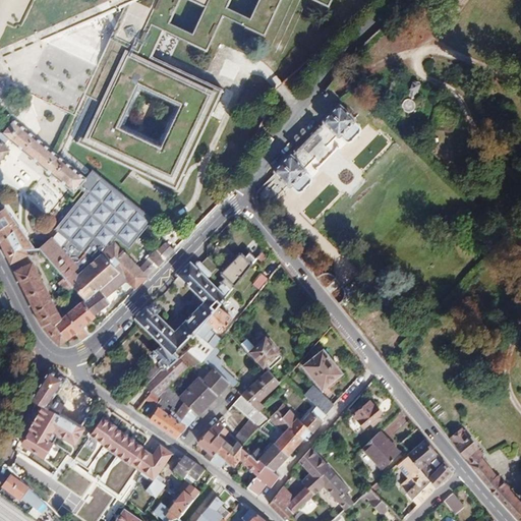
[(133,0),(119,6),(84,95),(96,101),(75,143),(176,190),(223,90),(152,56),(164,31),(166,32),(170,23),(180,0),(188,0),(206,7),(192,34),(188,43),(207,51),(223,17),(227,8),(230,0),(258,0),(250,18),(246,27),(264,36),(281,0),(313,0),(329,7),(331,0),(133,0)]
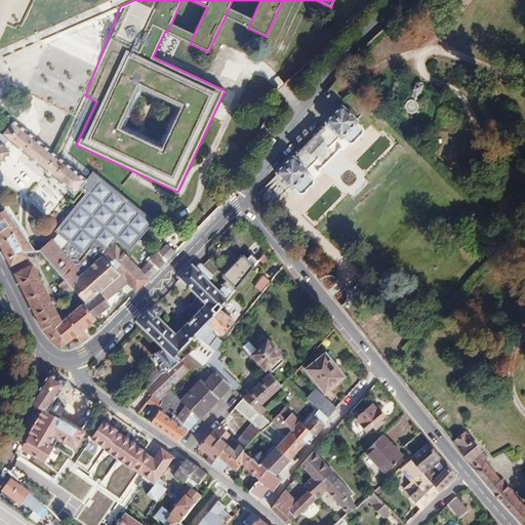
[(248,28),(252,18),(229,8),(225,17),(248,28)]
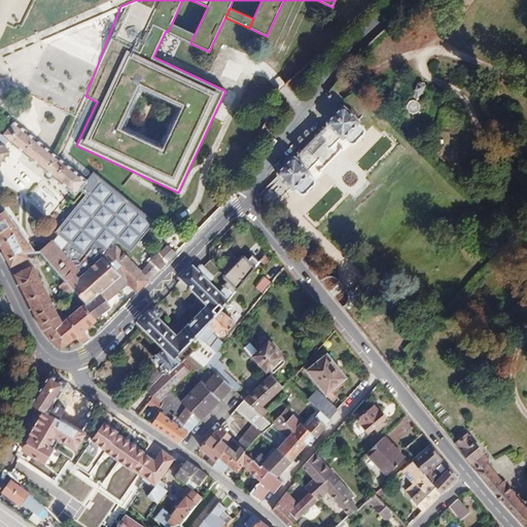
[(299,29),(304,18),(288,10),(283,23),(299,29)]
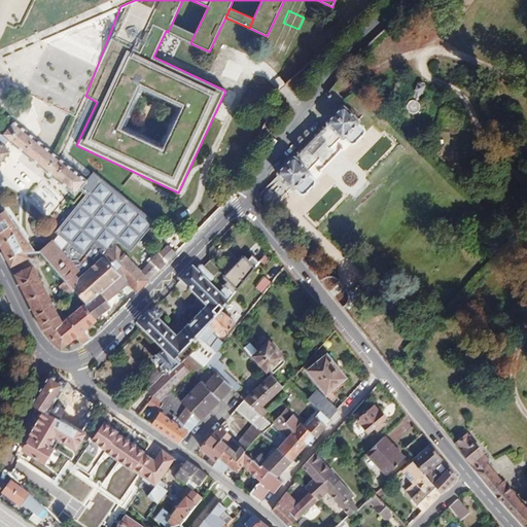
[(195,34),(172,24),(168,32),(190,43),(195,34)]
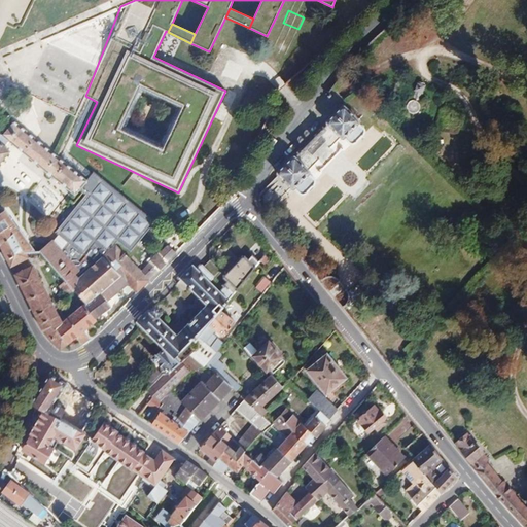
[(413,100),(411,101),(409,102),(408,104),(407,106),(407,108),(408,111),(409,111),(411,113),(413,113),(416,113),(419,111),(419,110),(420,108),(420,105),(419,104),(418,102),(414,101),(413,100)]
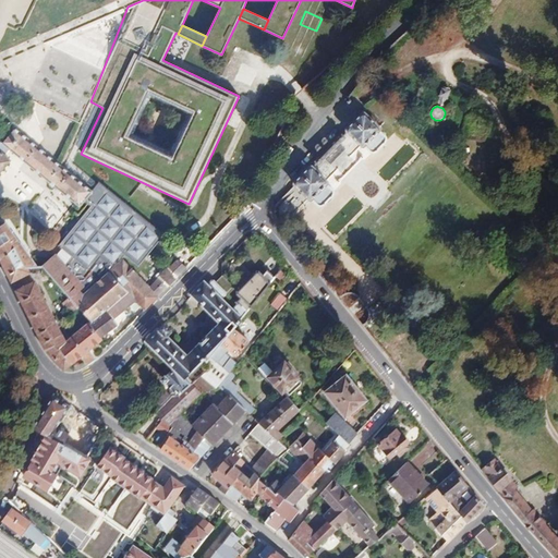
[(386,135),(380,130),(380,128),(364,112),(362,113),(346,129),(346,131),(348,133),(362,146),(364,146),(367,150),(370,152),(372,153),(376,153),(377,152),(385,143),(386,142),(387,140),(387,138),(386,135)]
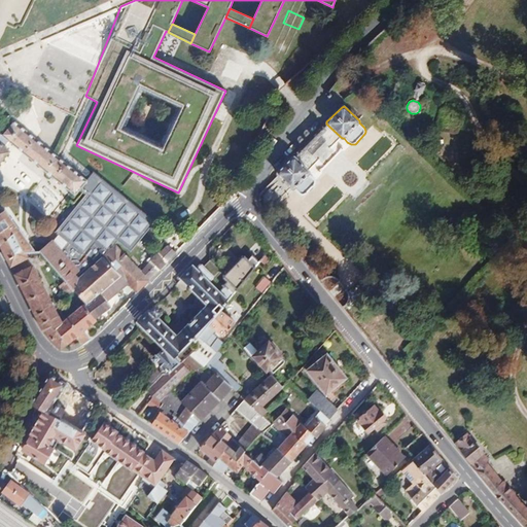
[(1,135),(0,135),(0,142),(4,146),(7,140),(75,195),(79,189),(85,195),(56,232),(68,242),(62,250),(53,240),(39,251),(66,281),(73,289),(85,303),(119,275),(128,284),(137,293),(155,274),(176,252),(168,246),(157,255),(156,254),(151,259),(152,261),(141,272),(115,246),(114,247),(113,247),(118,241),(131,251),(155,222),(94,171),(86,180),(12,120),(1,135)]
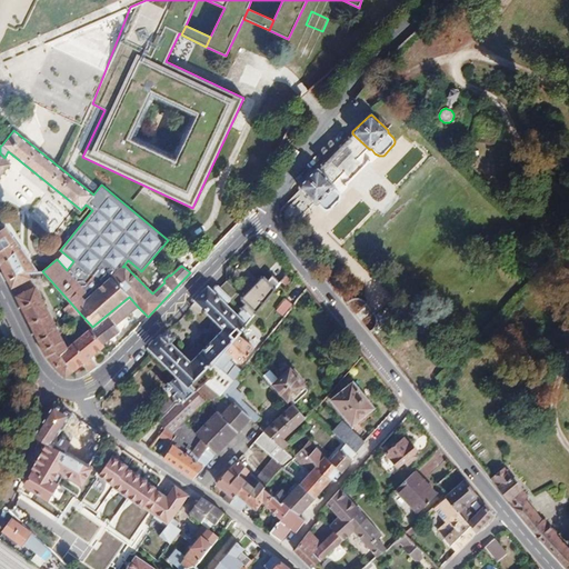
[(0,176),(11,165),(5,158),(0,153),(0,176)]
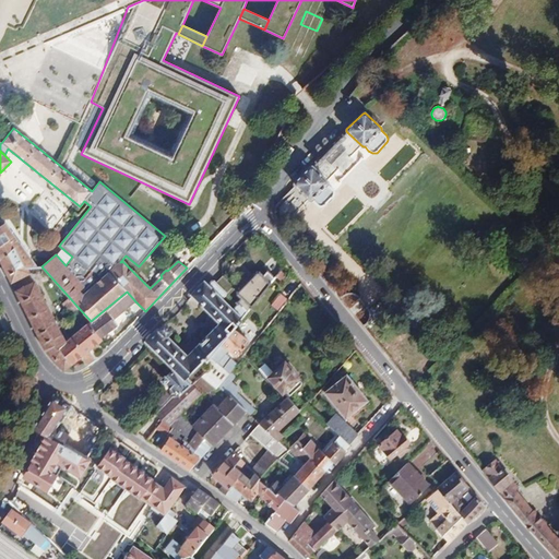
[(334,190),(328,185),(329,183),(329,182),(312,166),(310,166),(295,182),(294,185),(296,187),(310,201),(312,201),(312,200),(318,205),(319,206),(320,206),(323,205),(333,195),(334,193),(334,192),(334,190)]
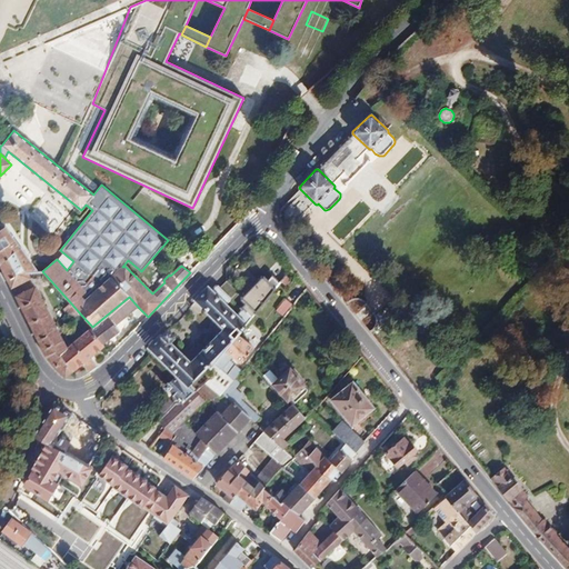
[(49,233),(70,215),(56,198),(39,213),(41,216),(37,219),(49,233)]
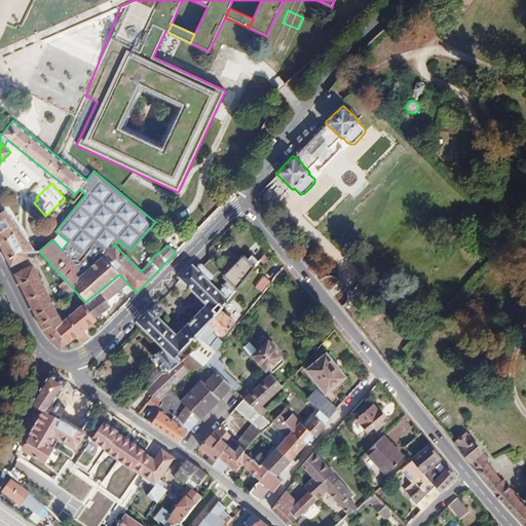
[(0,243),(15,237),(24,252),(35,251),(20,228),(19,228),(5,210),(1,213),(0,212),(0,243)]
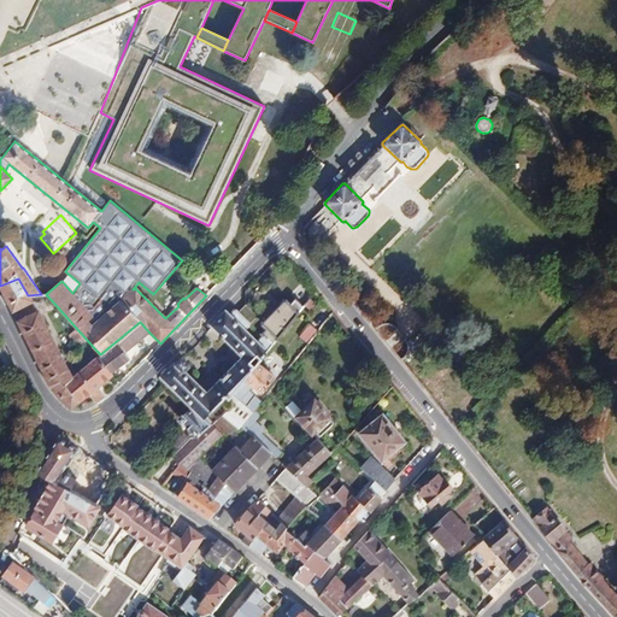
[(0,286),(12,311),(33,301),(28,295),(18,278),(0,286)]
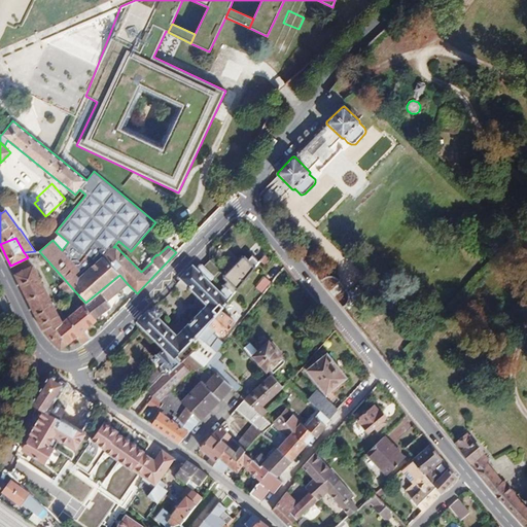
[(216,315),(220,311),(260,261),(258,260),(258,261),(252,255),(248,259),(244,255),(242,255),(224,274),(215,266),(209,272),(203,267),(202,265),(200,265),(196,268),(192,265),(179,278),(206,305),(176,335),(156,315),(161,311),(153,305),(136,322),(163,349),(174,359),(194,339),(196,342),(196,341),(199,338),(216,315)]
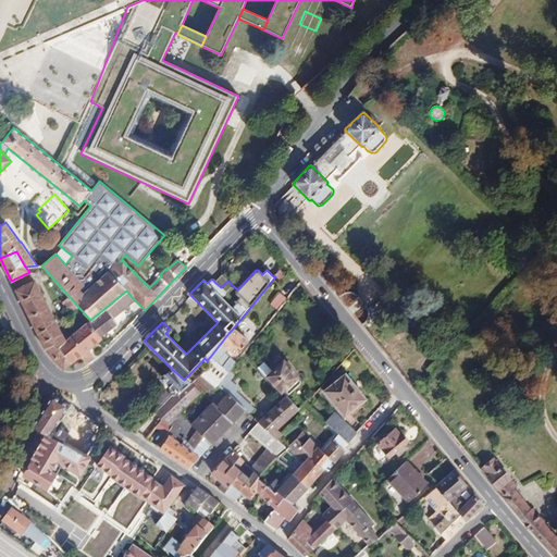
[(222,274),(214,282),(221,287),(227,281),(222,274)]
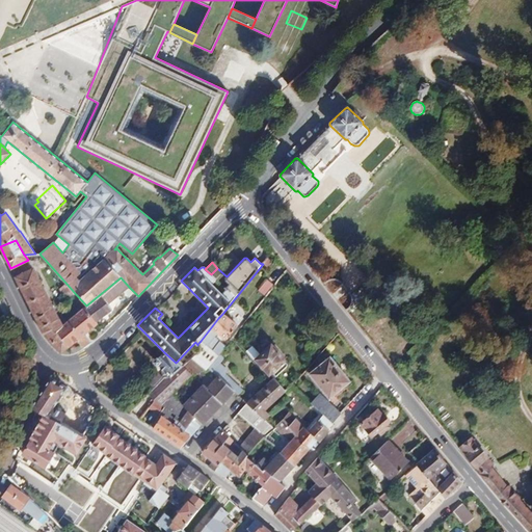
[(41,327),(58,318),(33,269),(16,277),(41,327)]
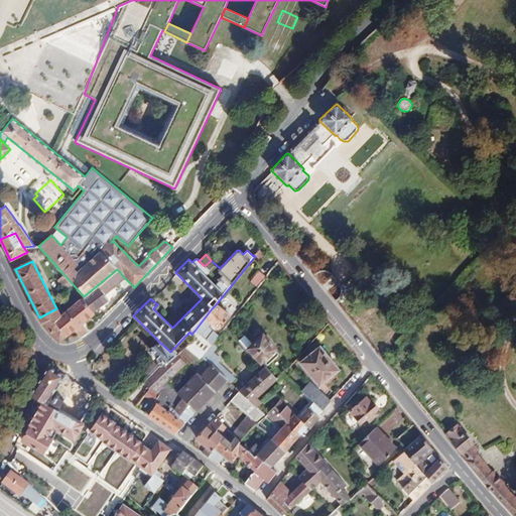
[(108,292),(125,278),(117,269),(84,296),(83,297),(93,311),(106,302),(111,310),(118,303),(108,292)]
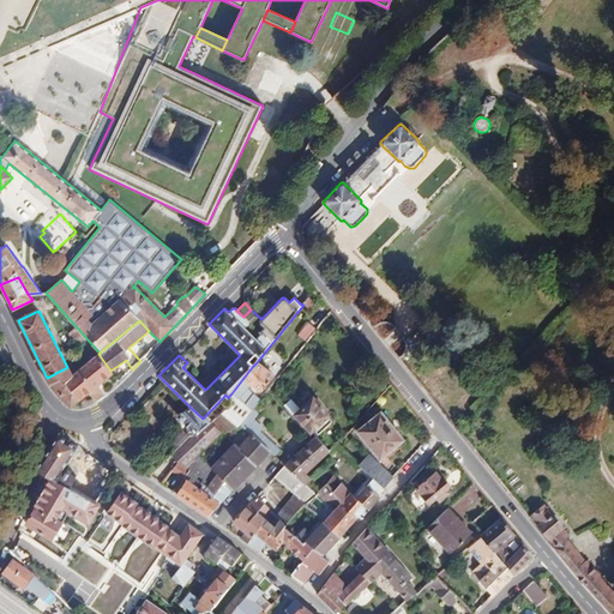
[(308,323),(298,336),(306,342),(315,329),(308,323)]
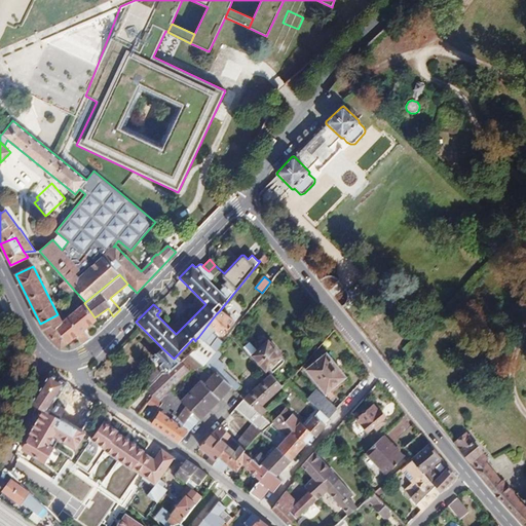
[(67,295),(73,289),(66,280),(59,286),(67,295)]
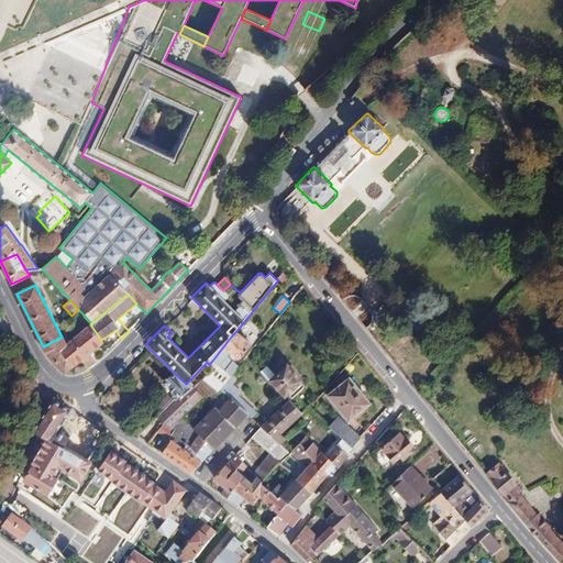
[(129,331),(146,313),(136,304),(118,319),(129,331)]
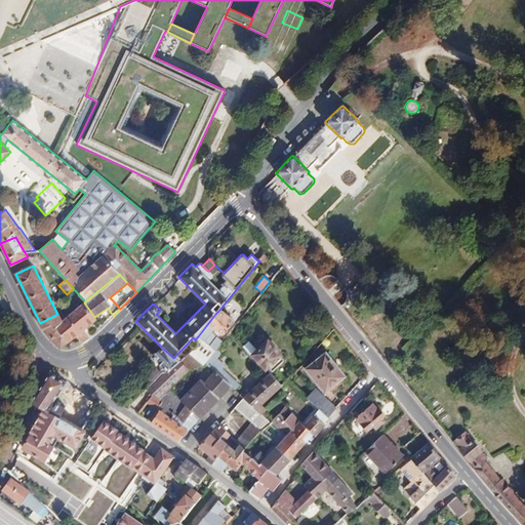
[(57,326),(67,344),(67,345),(77,336),(81,342),(88,336),(83,330),(96,319),(94,317),(84,303),(62,321),(63,322),(57,326)]
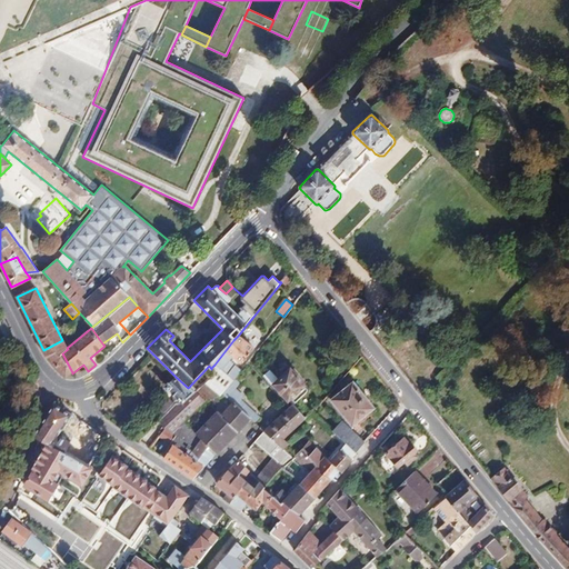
[(233,340),(215,365),(218,368),(219,367),(220,366),(225,360),(226,360),(229,355),(241,363),(253,348),(238,336),(233,340)]
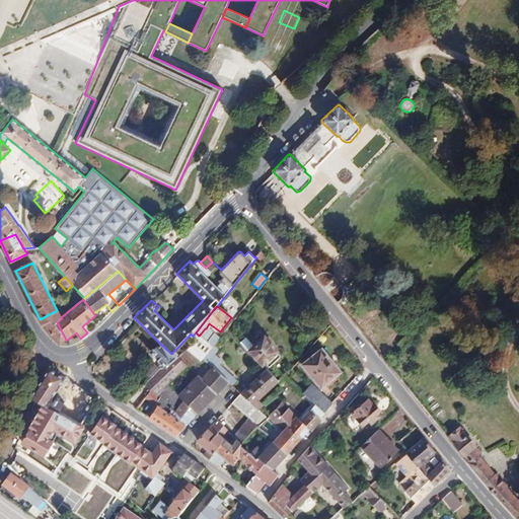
[(61,317),(57,310),(40,319),(43,325),(60,345),(66,340),(57,322),(62,318),(61,317)]
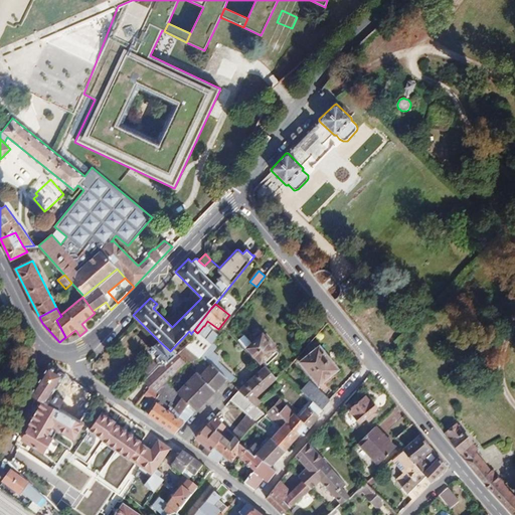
[(198,332),(197,333),(203,337),(208,330),(204,326),(203,326),(199,331),(198,332)]
